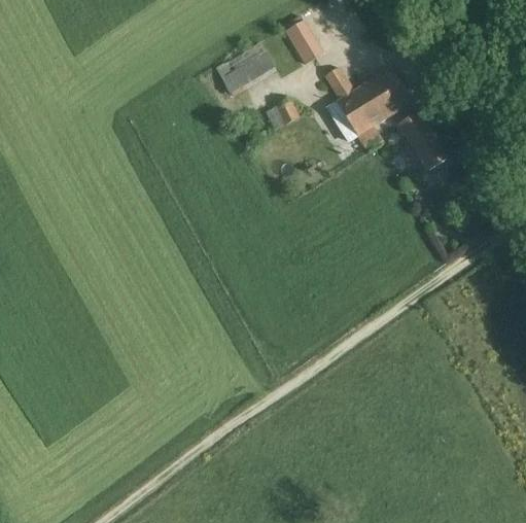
[(216,67),(234,94),(277,65),(259,38),(216,67)]
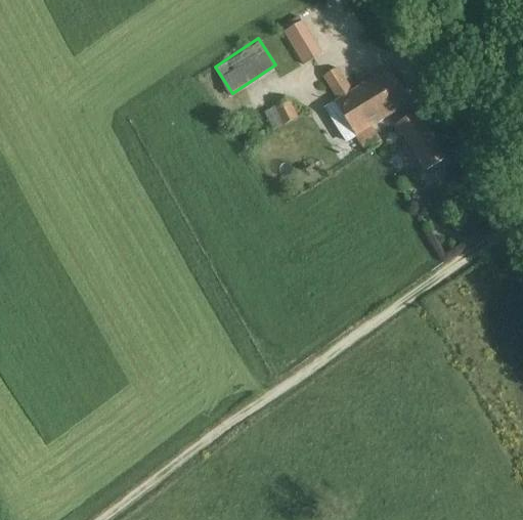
[(314,41),(297,51),(303,62),(320,51),(314,41)]
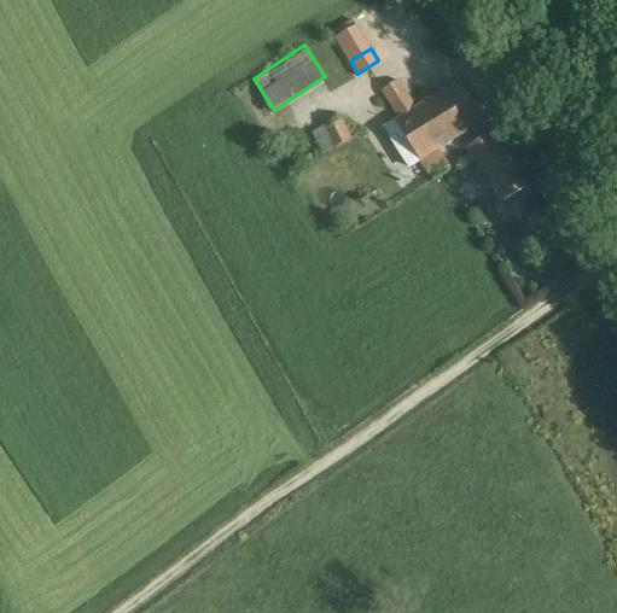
[(449,138),(425,99),(415,105),(397,77),(380,87),(399,115),(380,124),(408,168),(421,158),(420,157),(437,146),(449,138)]
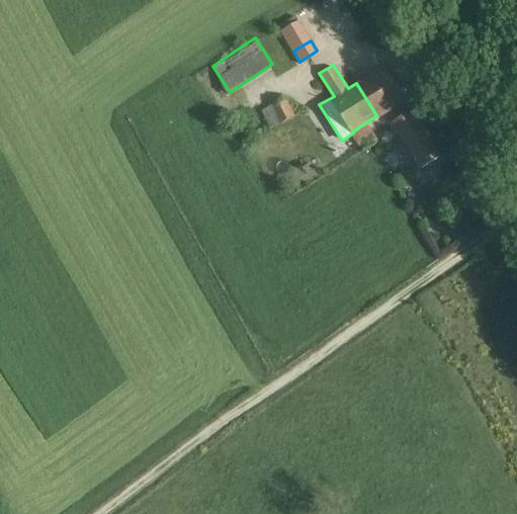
[(391,120),(420,166),(439,155),(410,109),(403,99),(404,99),(382,67),(356,83),(376,115),(391,106),(398,116),(391,120)]
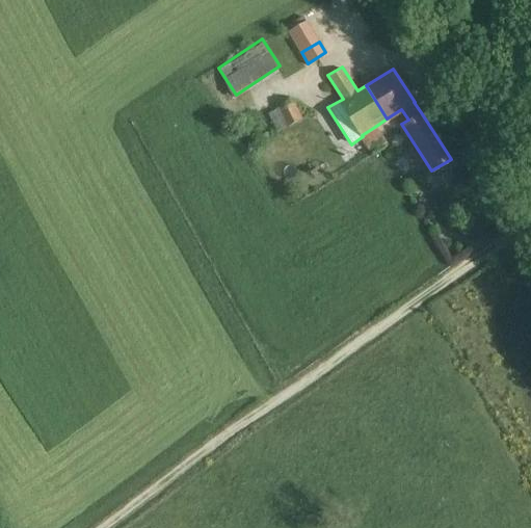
[(293,99),(267,111),(275,129),(301,117),(293,99)]
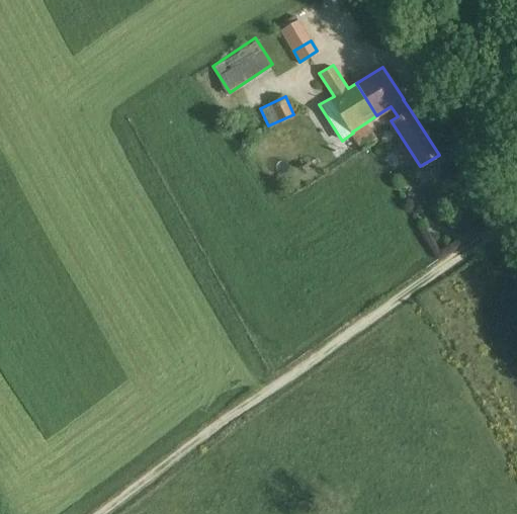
[(363,148),(378,139),(366,122),(352,132),(353,133),(363,148)]
